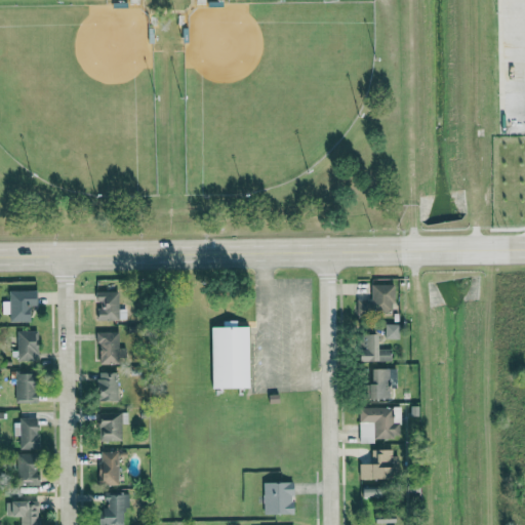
[(394,284),(371,285),(372,299),(357,299),(358,314),(395,313),(394,284)]
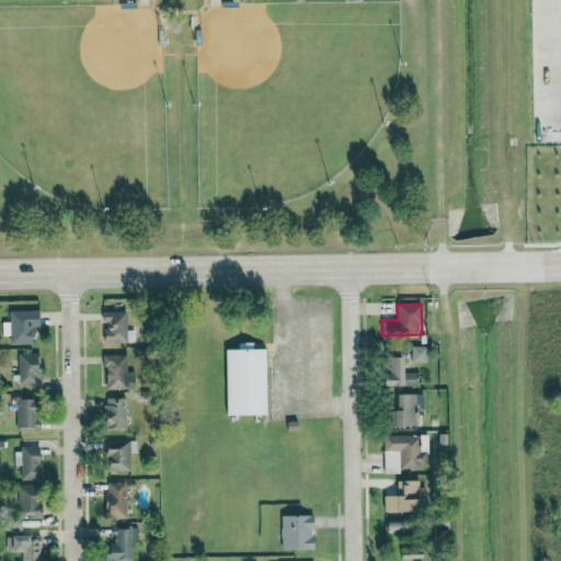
[(41,311),(10,311),(10,322),(2,322),(2,336),(10,336),(10,344),(34,344),(33,328),(41,328),(41,311)]
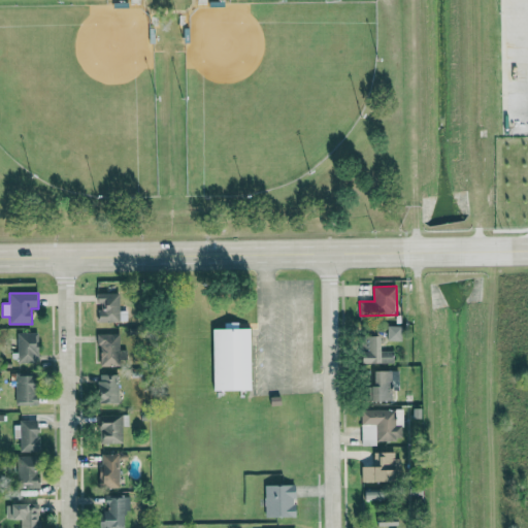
[(121,294),(98,293),(98,303),(100,303),(100,322),(120,322),(121,294)]
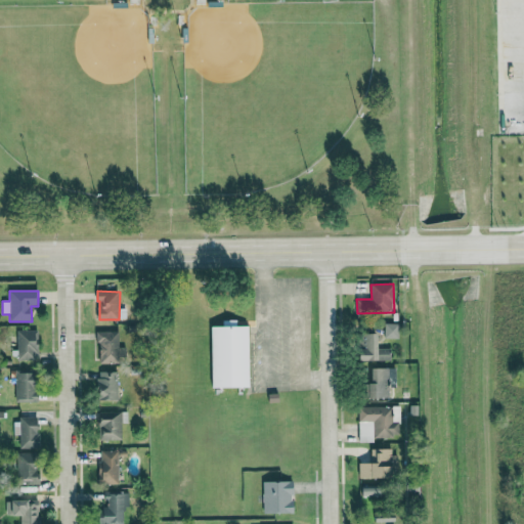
[(399,338),(399,323),(384,323),(385,338),(399,338)]
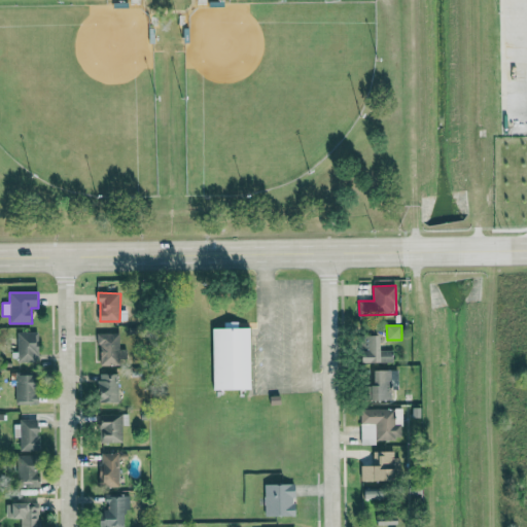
[(252,389),(252,328),(214,328),(215,390),(252,389)]
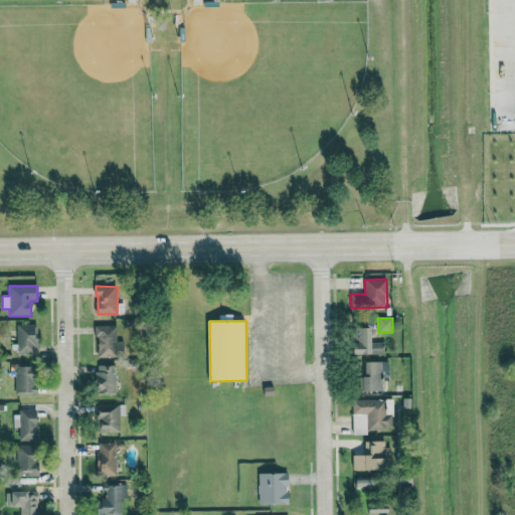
[(36,325),(17,325),(17,354),(37,354),(36,325)]
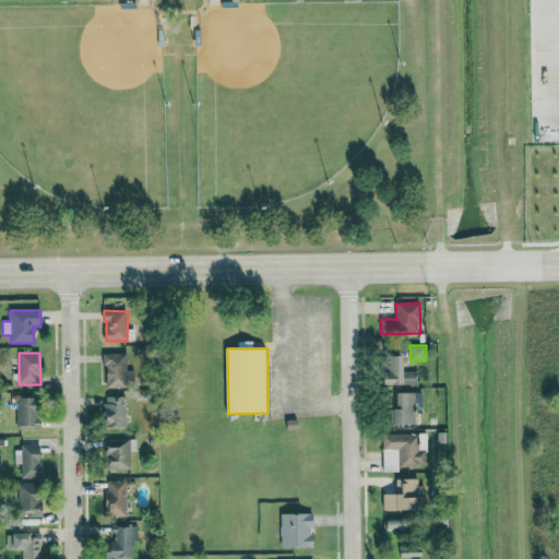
[(107,388),(131,387),(131,353),(104,354),(104,366),(107,366),(107,388)]
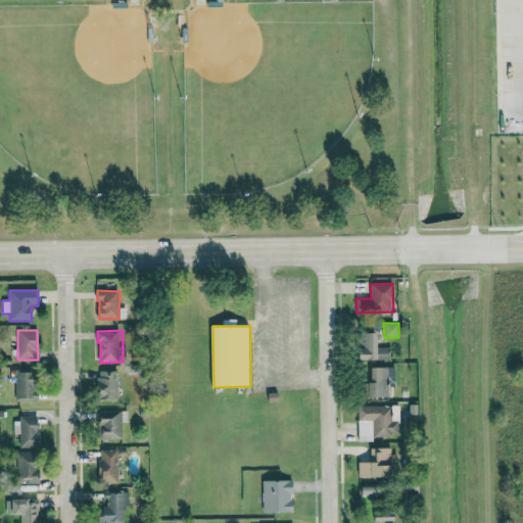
[(390,347),(377,347),(377,334),(363,334),(362,360),(390,361),(390,347)]
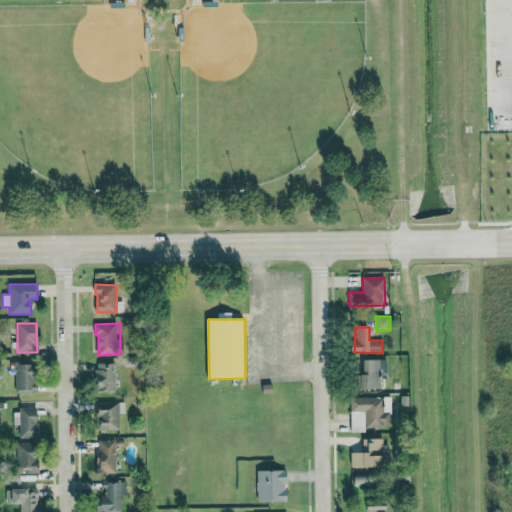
[(362,389),(383,389),(384,360),(363,359),(362,389)]
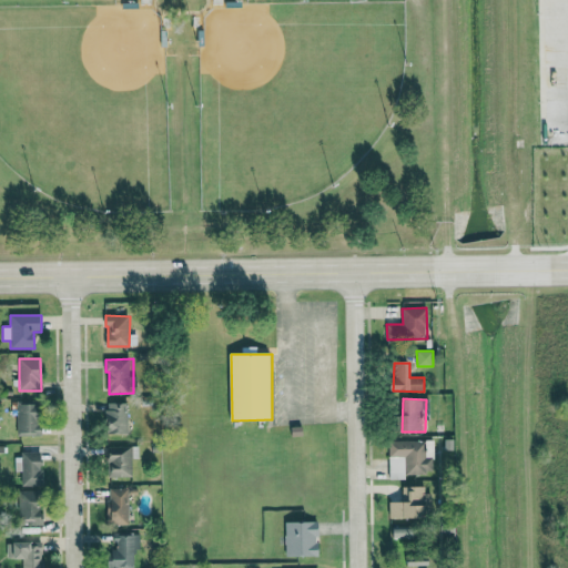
[(128,403),(107,403),(108,435),(129,434),(128,403)]
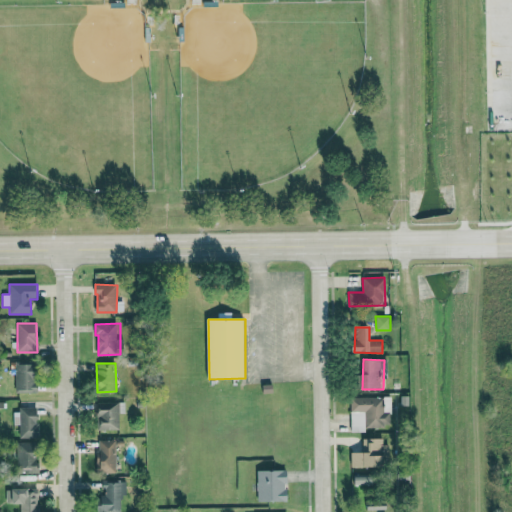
[(16,392),(38,392),(37,364),(15,365),(16,392)]
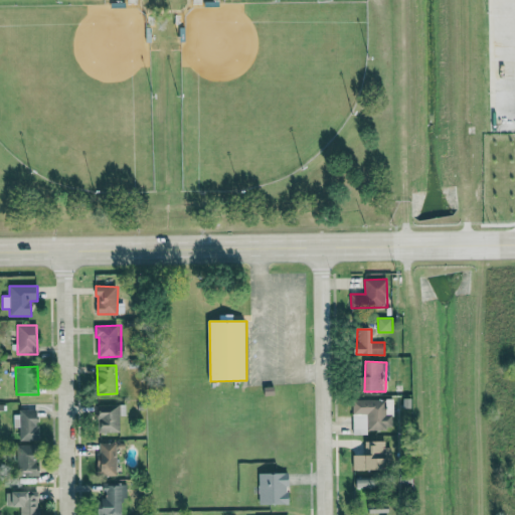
[(385,399),(353,400),(353,435),(368,435),(368,431),(391,430),(391,417),(385,417),(385,399)]
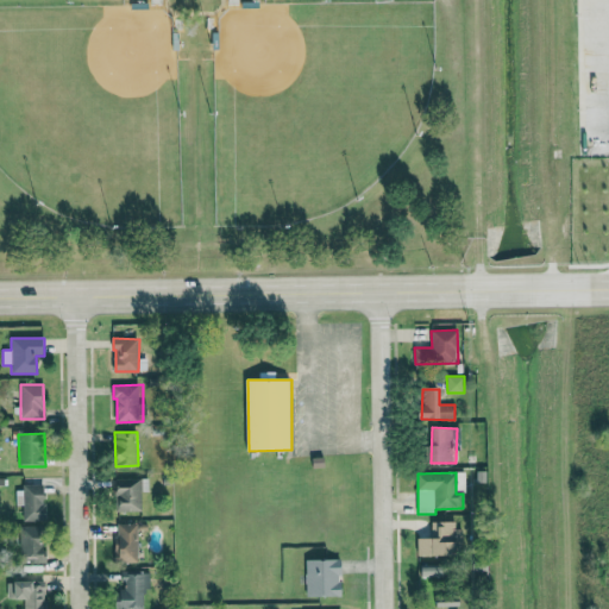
[(143,510),(142,479),(117,479),(117,512),(143,510)]
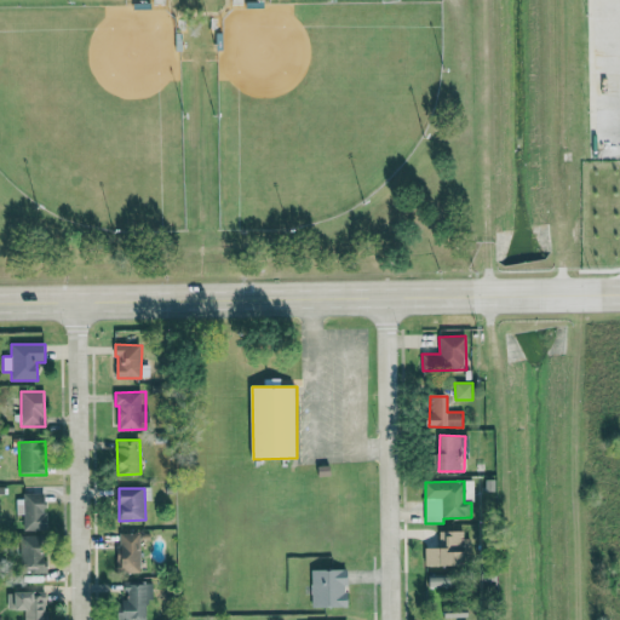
[(16,515),(24,515),(23,530),(46,532),(47,495),(17,495),(16,515)]
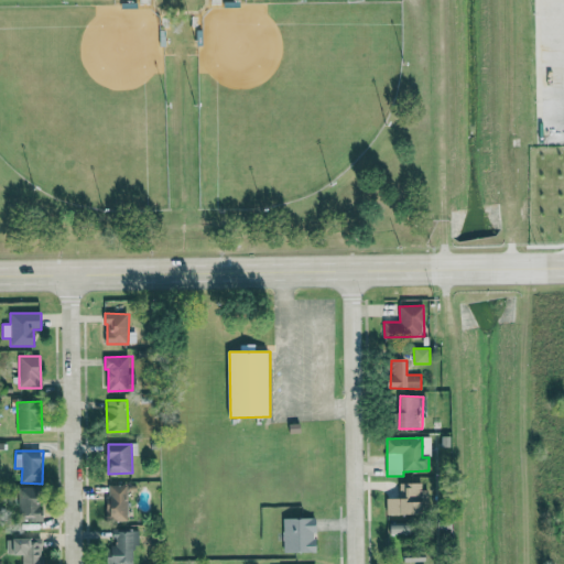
[(423,514),(423,483),(400,483),(400,499),(387,499),(387,514),(423,514)]
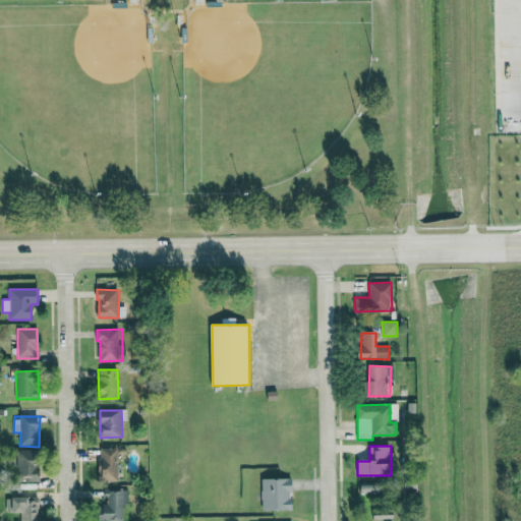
[(102,481),(118,482),(118,448),(103,447),(102,481)]
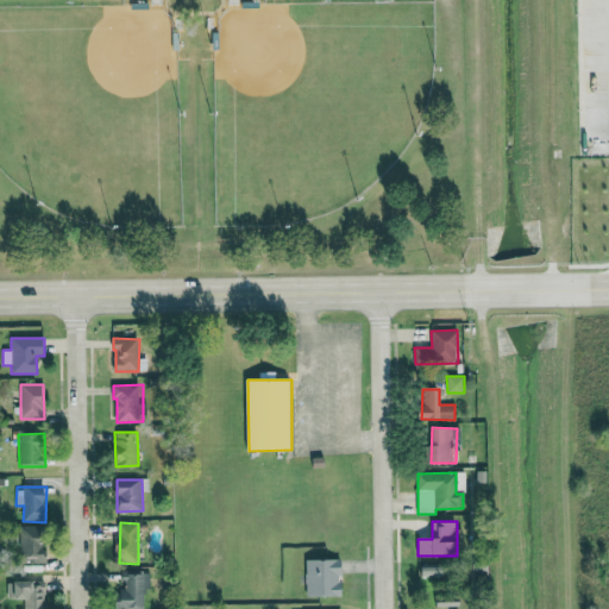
[(22,564),(45,564),(44,526),(20,526),(22,564)]
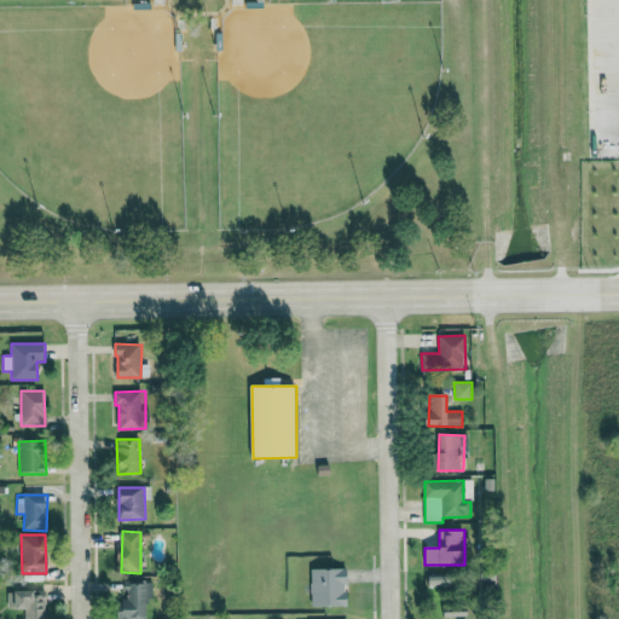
[(311,570),(312,607),(348,607),(347,568),(311,570)]
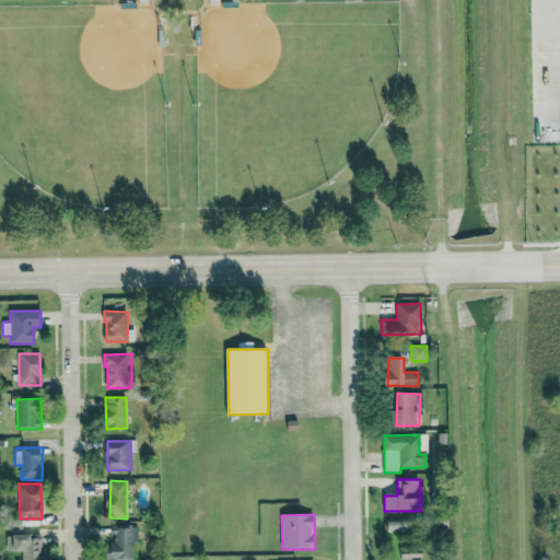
[(112,559),(138,559),(137,527),(112,528),(112,559)]
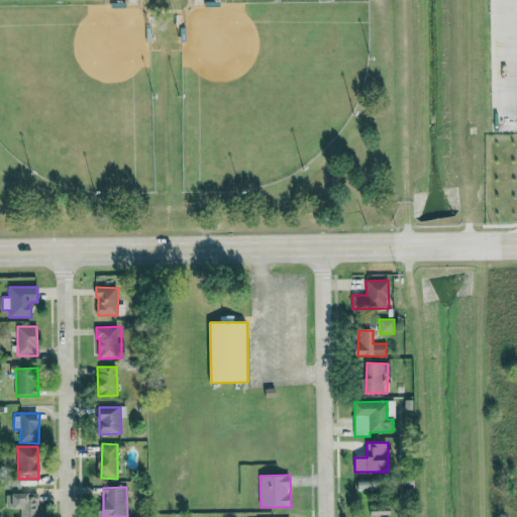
[(7,508),(21,509),(20,516),(38,516),(40,495),(7,494),(7,508)]
